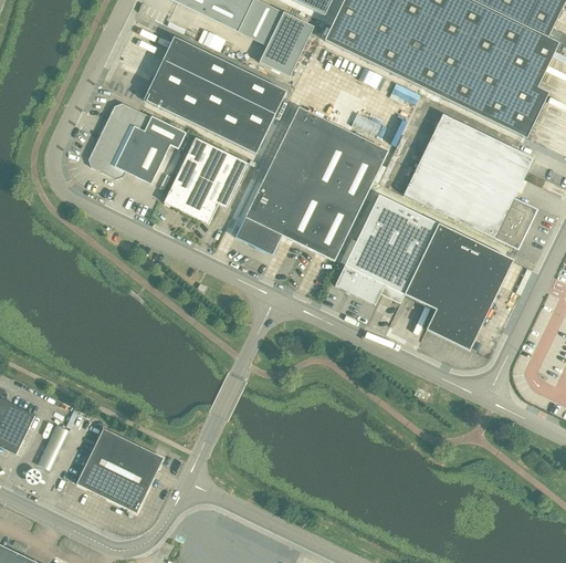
[(175,0),(238,30),(252,0),(175,0)]
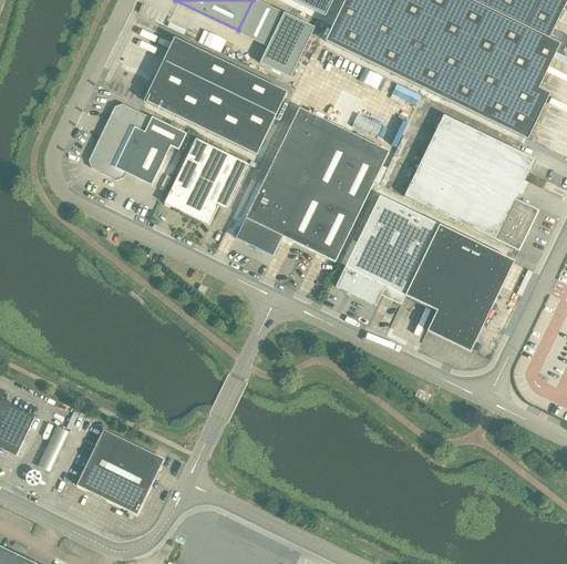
[(296,0),(325,14),(331,0),(296,0)]
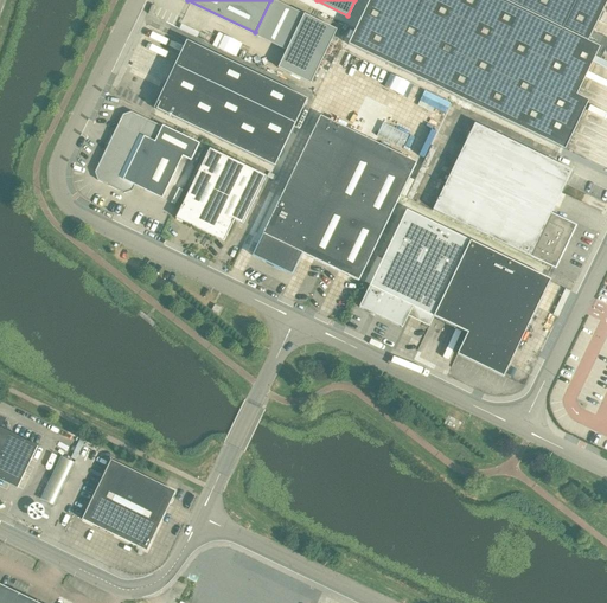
[(606,36),(593,29),(605,0),(369,0),(349,42),(564,147),(588,98),(576,92),(579,87),(580,83),(585,75),(595,52),(601,55),(606,42),(606,36)]
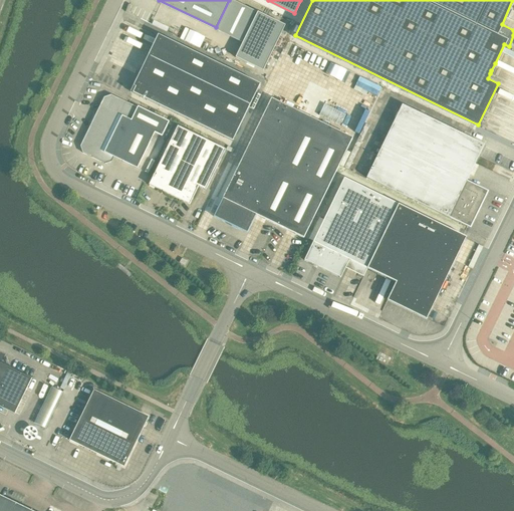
[(257,9),(235,55),(263,68),(285,23),(257,9)]
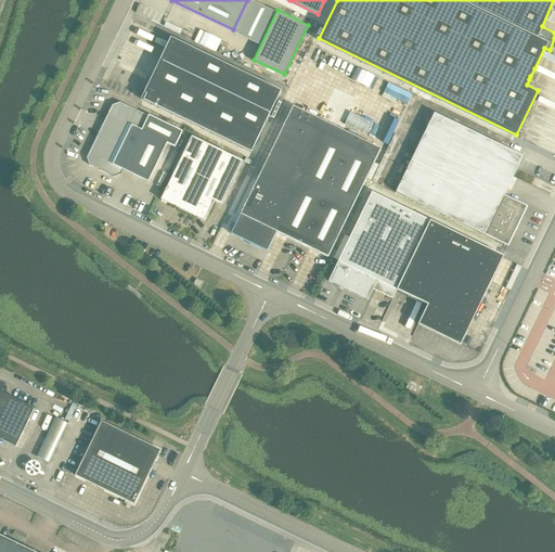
[(281,88),(172,36),(162,59),(159,56),(140,95),(250,150),(281,88)]
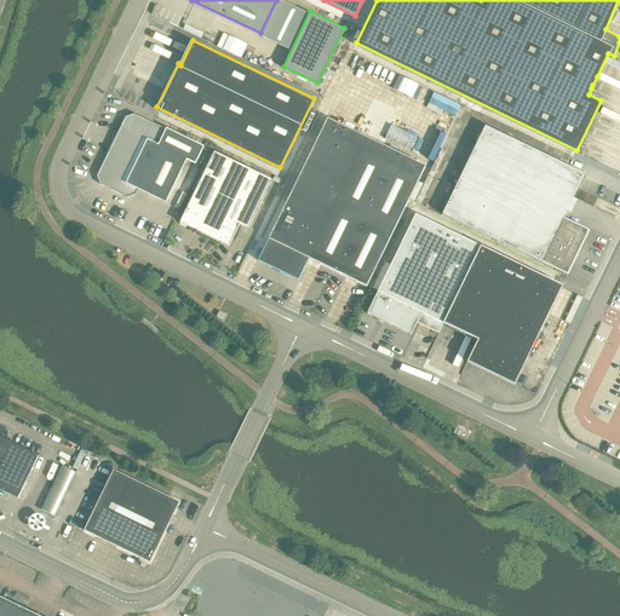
[(97,173),(99,180),(126,194),(135,191),(137,185),(166,200),(187,156),(195,160),(204,143),(166,125),(165,126),(133,111),(126,114),(97,173)]
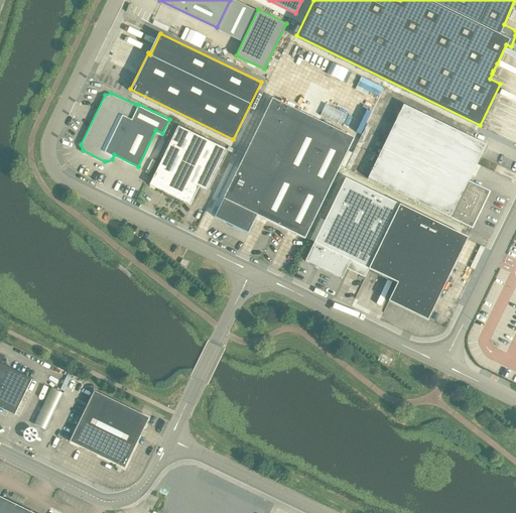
[(272,96),(215,215),(248,231),(257,213),(304,236),(354,136),(272,96)]
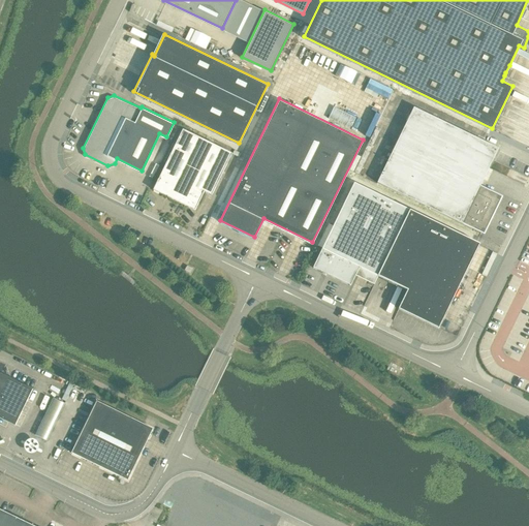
[(484,231),(502,194),(480,183),(498,146),(413,104),(377,180),(484,231)]
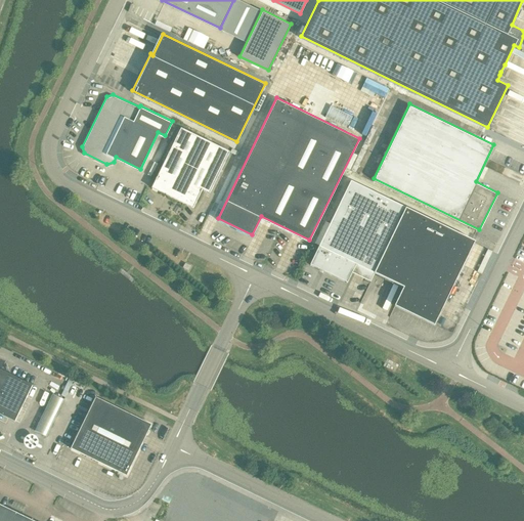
[(210,190),(229,149),(181,126),(157,175),(151,185),(168,193),(193,206),(201,189),(203,187),(210,190)]
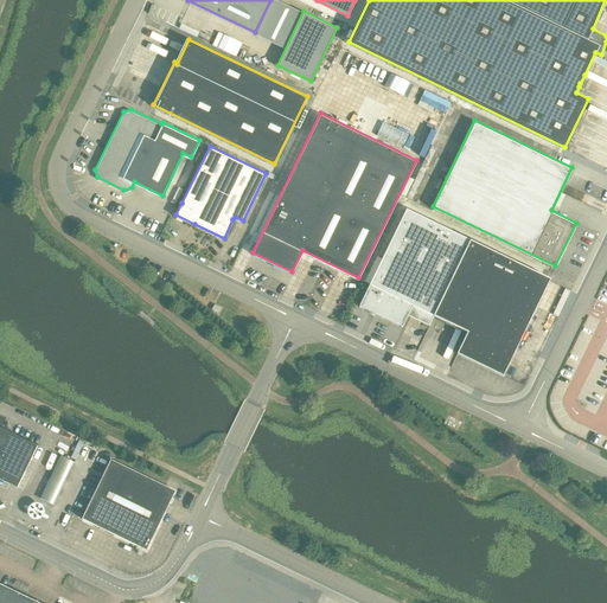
[(503,373),(550,276),(407,206),(359,303),(402,325),(413,303),(467,329),(457,351),(503,373)]
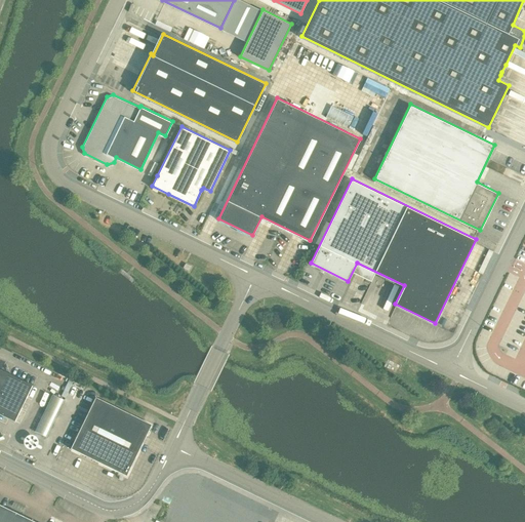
[(0,411),(14,419),(33,383),(0,367),(0,411)]
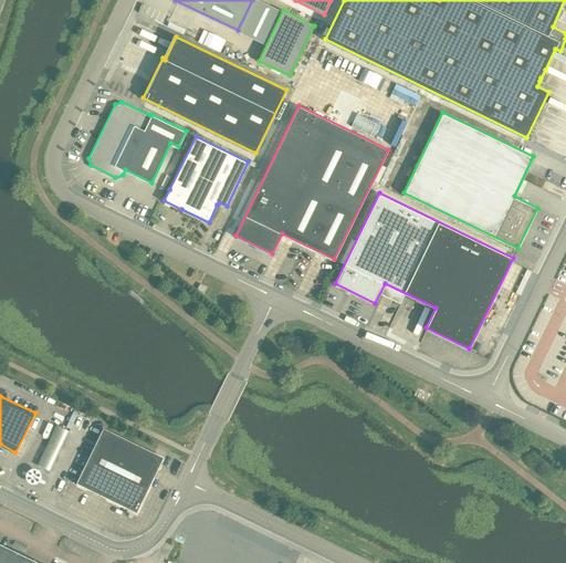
[(136,511),(164,456),(103,427),(76,482),(136,511)]
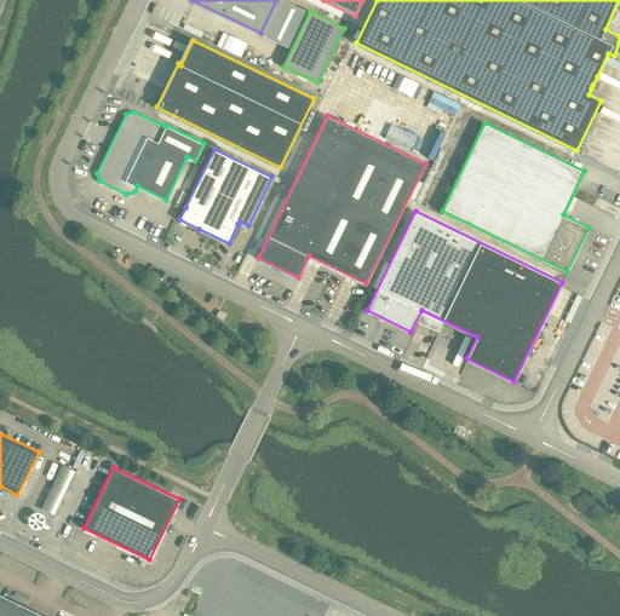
[(45,615),(26,606),(0,593),(0,615),(45,615)]
